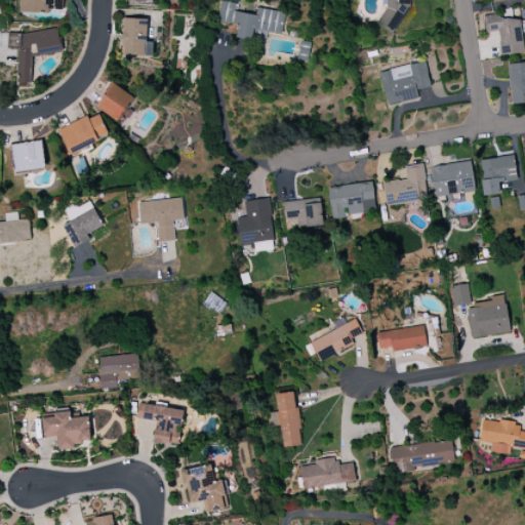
[(18,0),(18,12),(49,13),(49,10),(63,10),(63,0),(18,0)]
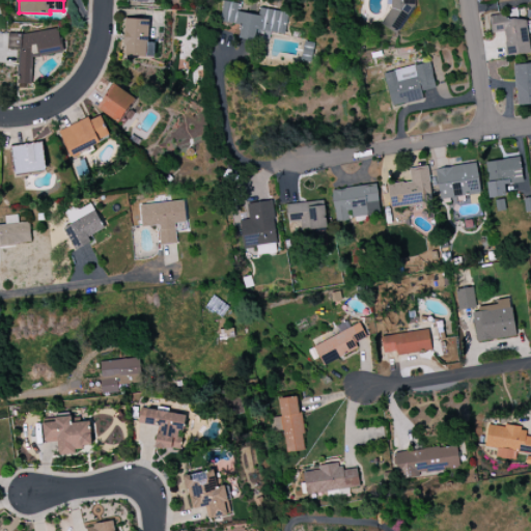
[(387,0),(392,12),(382,17),(388,32),(411,24),(406,7),(418,2),(417,0),(387,0)]
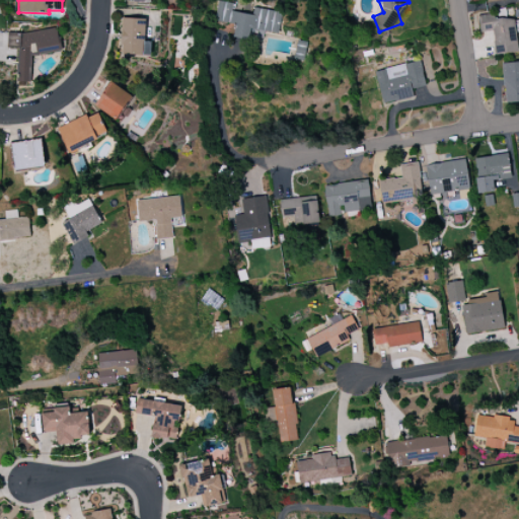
[(278,34),(281,13),(252,8),(251,15),(233,12),(234,4),(217,1),(214,21),(234,25),(232,36),(262,42),(264,32),(278,34)]
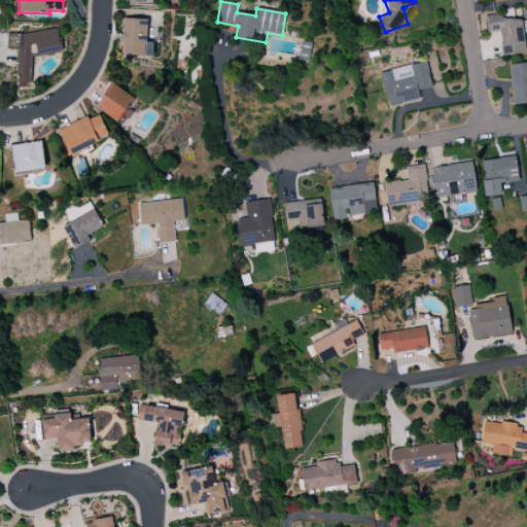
[(485,16),(487,33),(500,32),(503,57),(526,54),(522,19),(502,21),(501,14),(485,16)]
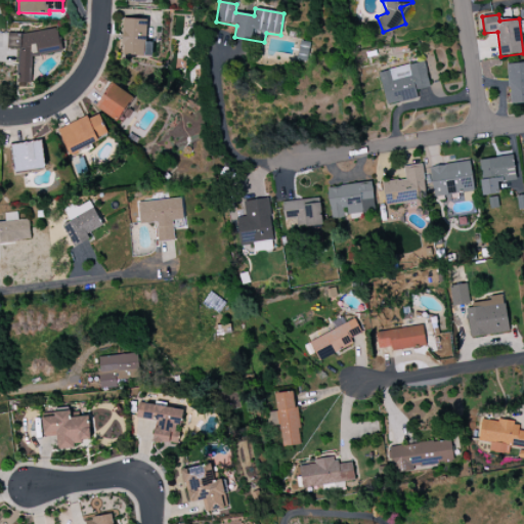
[(146,19),(123,18),(122,55),(144,56),(146,19)]
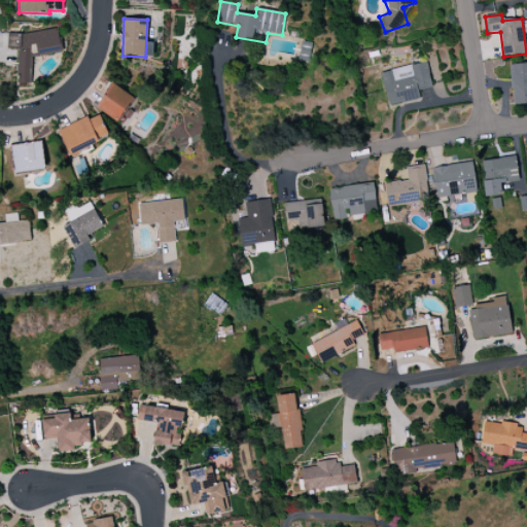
[(18,48),(18,83),(31,83),(31,55),(60,55),(60,32),(7,32),(7,48),(18,48)]
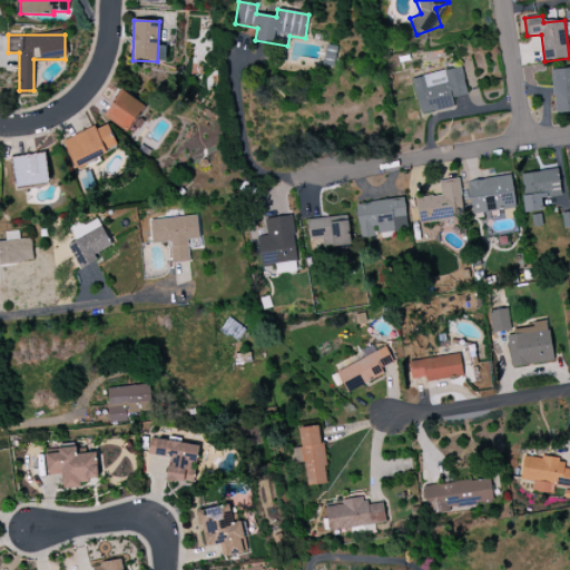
[(412,79),(420,115),(454,107),(452,98),(468,95),(461,67),(412,79)]
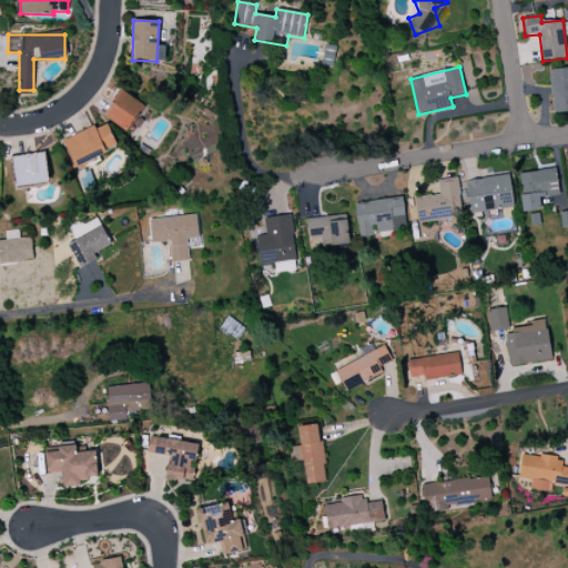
[(567,112),(567,68),(549,69),(551,113),(567,112)]
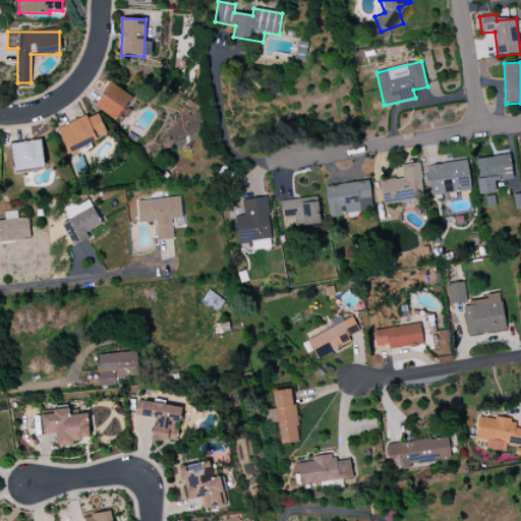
[(116,121),(132,98),(112,83),(96,107),(116,121)]
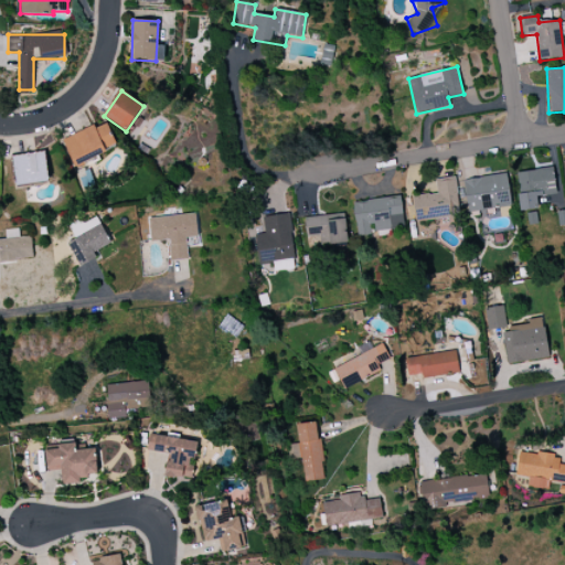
[(63,140),(74,167),(117,147),(105,121),(63,140)]
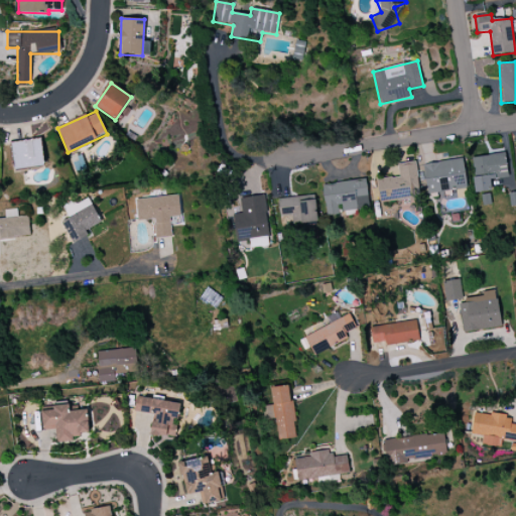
[(13,169),(43,166),(41,139),(11,142),(13,169)]
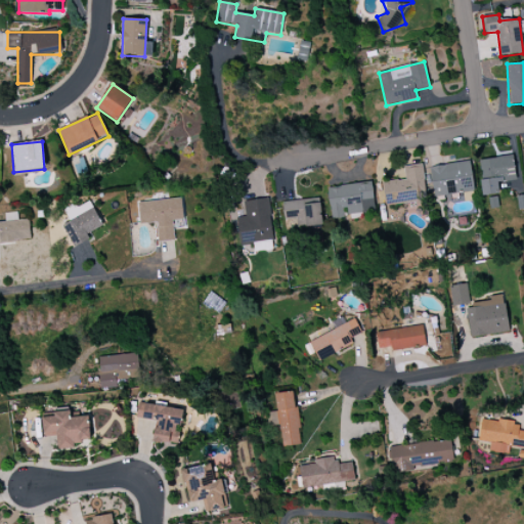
[(498,193),(497,182),(515,180),(512,157),(478,160),(482,195),(498,193)]
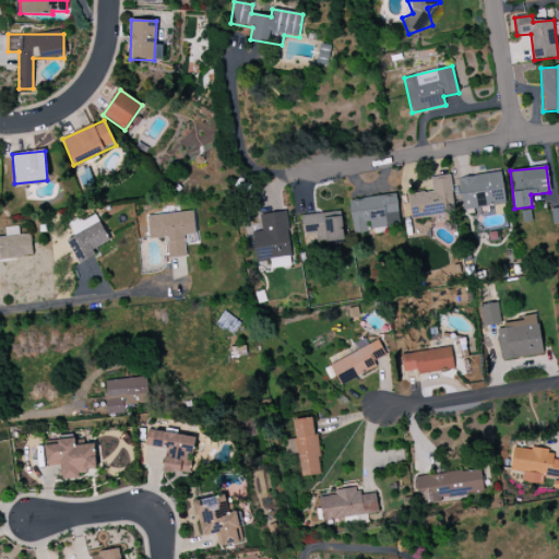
[(459,178),(463,211),(506,204),(501,173),(459,178)]
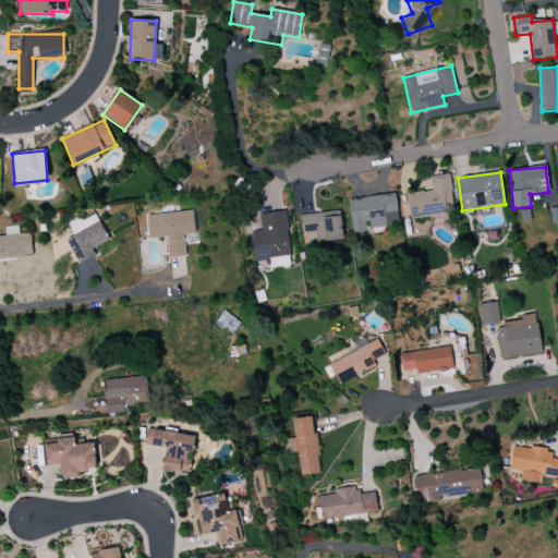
[(410,218),(453,214),(449,176),(429,178),(431,191),(407,194),(410,218)]
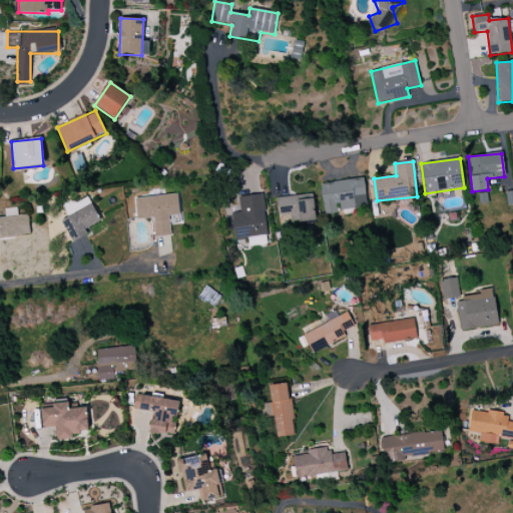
[(367,207),(365,179),(321,183),(324,214),(338,213),(338,209),(367,207)]
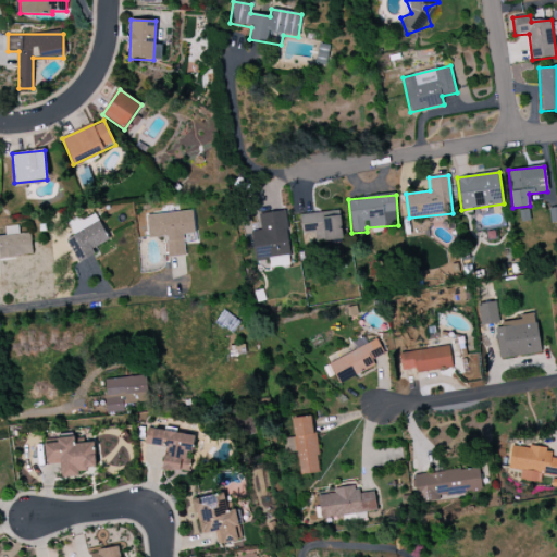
[(343,239),(339,210),(299,215),(304,245),(343,239)]
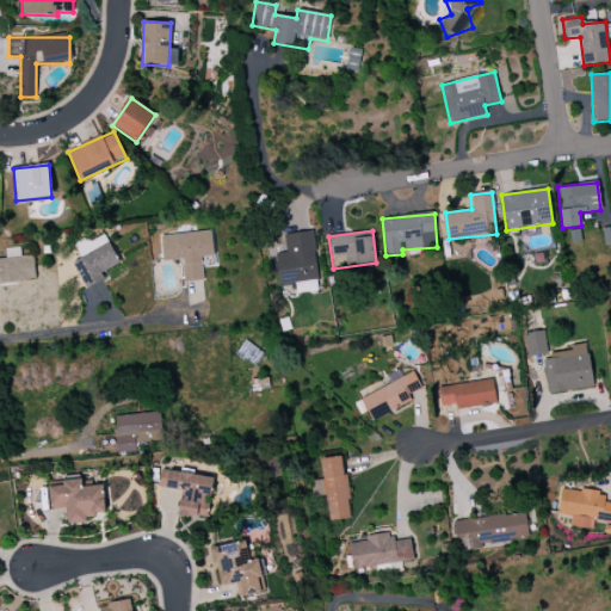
[(284,235),(285,253),(275,254),(279,285),(319,281),(313,232),(284,235)]
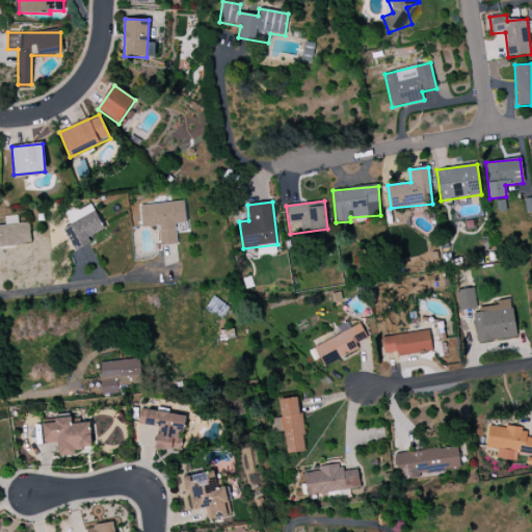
[(75,251),(91,243),(88,237),(103,231),(90,203),(65,215),(71,225),(64,229),(75,251)]
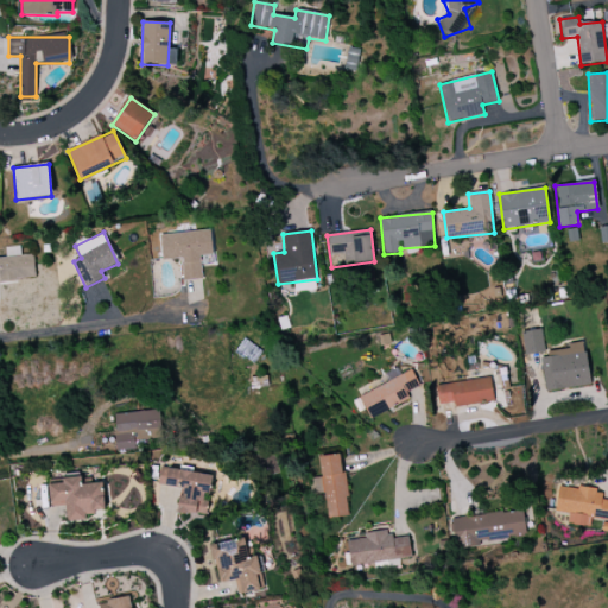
[(201,279),(200,255),(213,255),(210,232),(159,234),(160,260),(182,259),(183,280),(201,279)]
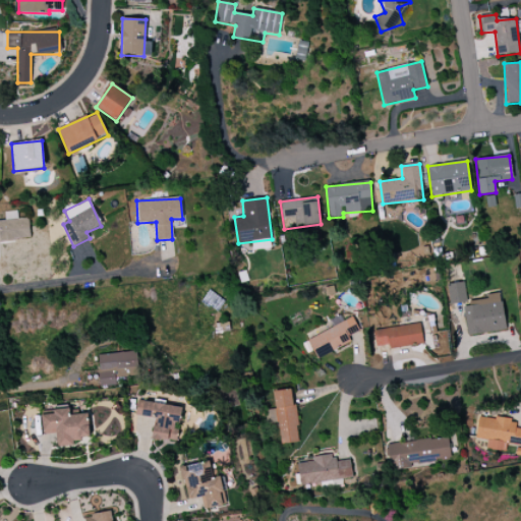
[(0,241),(31,238),(29,218),(17,219),(16,211),(3,213),(4,221),(0,221),(0,241)]
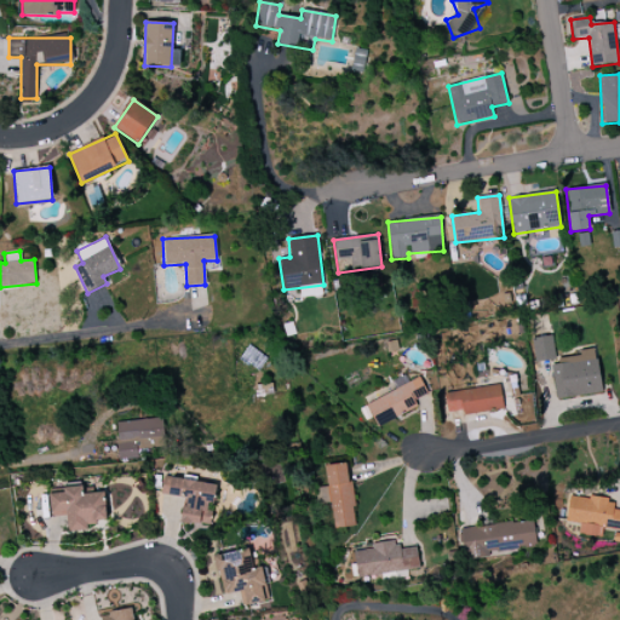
[(299,287),(302,298),(322,296),(321,285),(299,287)]
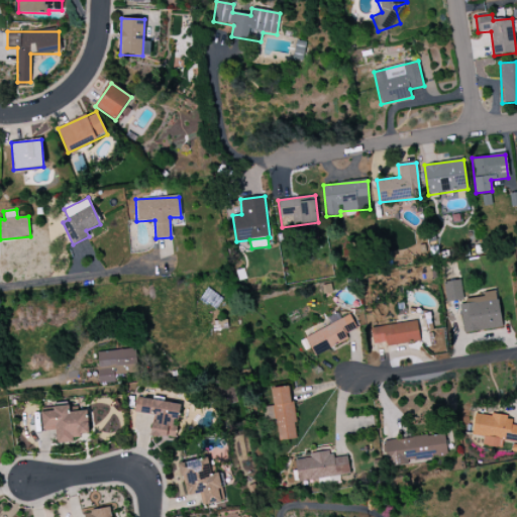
[(172,256),(171,238),(158,239),(159,257),(172,256)]
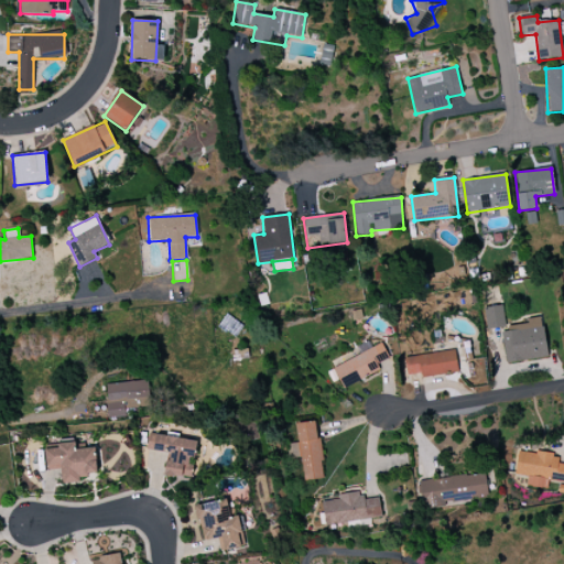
[(505,328),(502,306),(484,307),(486,328),(505,328)]
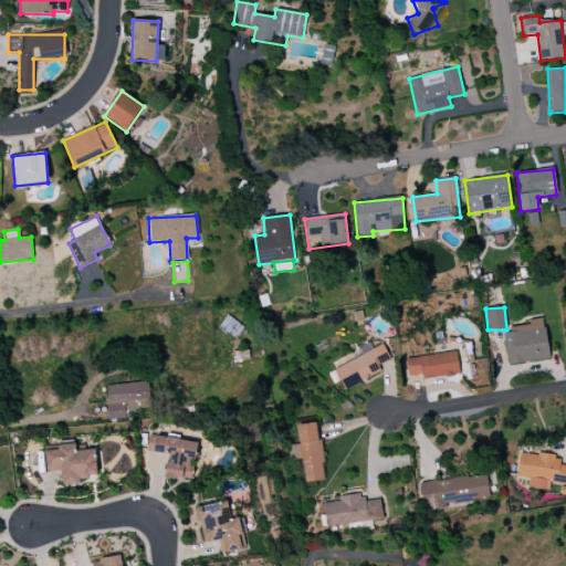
[(530,325),(502,329),(507,365),(549,358),(543,318),(528,321),(530,325)]
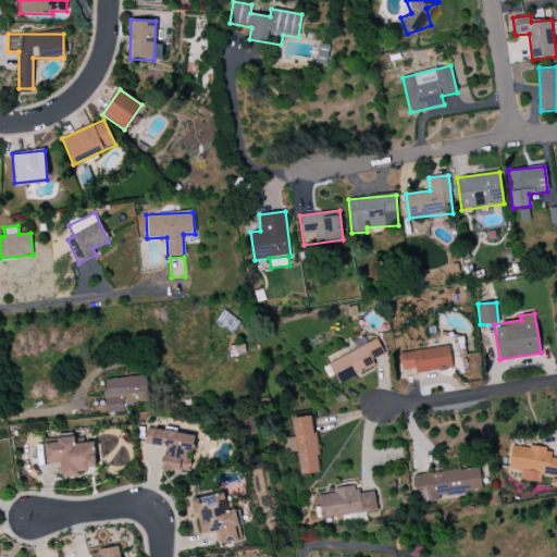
[(384,354),(378,339),(329,362),(338,384),(375,367),(372,360),(384,354)]
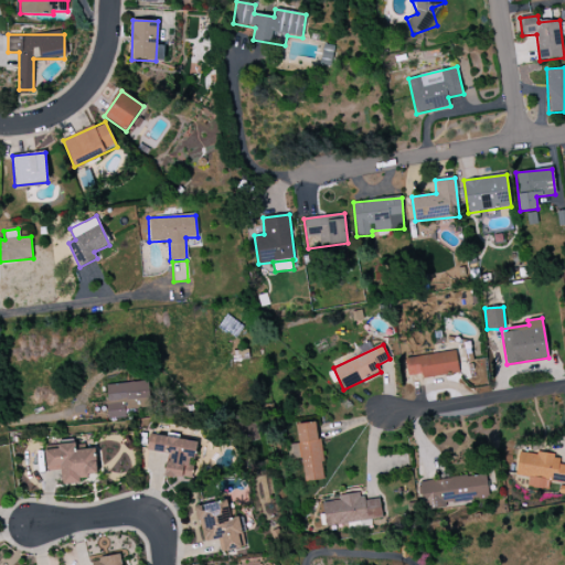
[(422,379),(459,373),(455,351),(405,359),(407,376),(420,374),(422,379)]
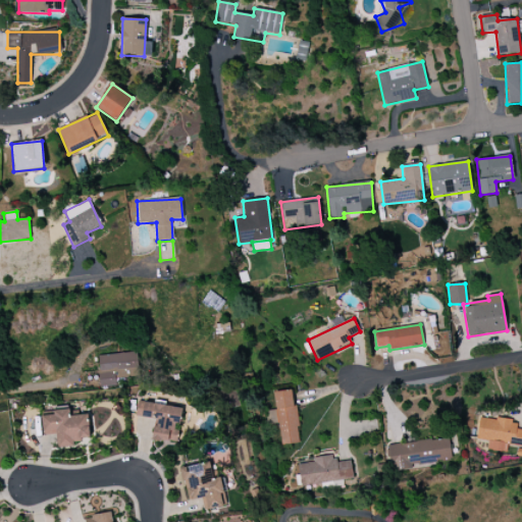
[(97,356),(99,387),(115,386),(114,378),(139,377),(138,353),(97,356)]
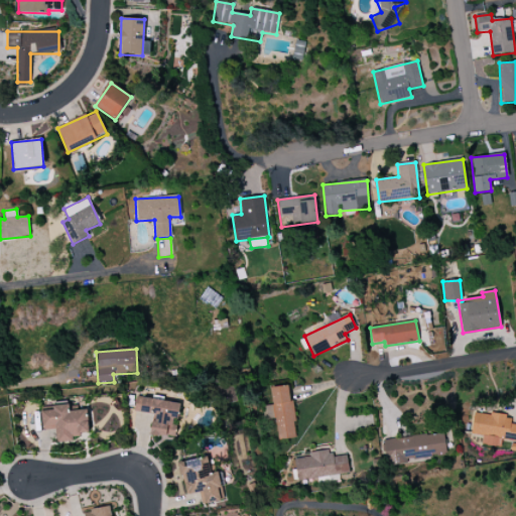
[(274,418),(277,440),(296,437),(289,385),(270,388),(272,405),(263,406),(265,419),(274,418)]
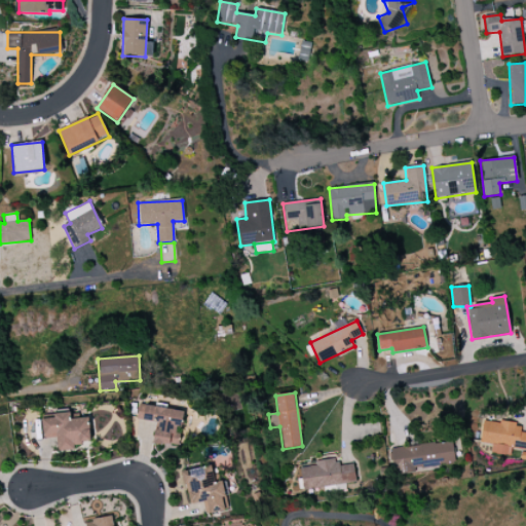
[(184,411),(140,405),(138,420),(156,423),(154,444),(178,447),(181,428),(184,411)]
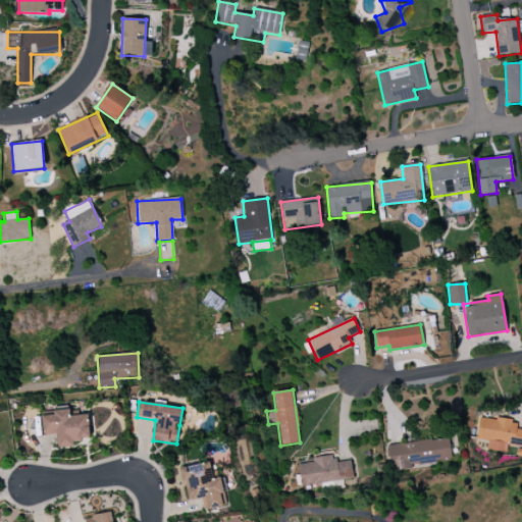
[(42,416),(44,434),(56,433),(58,446),(90,441),(87,414),(69,417),(68,409),(54,411),(55,414),(42,416)]
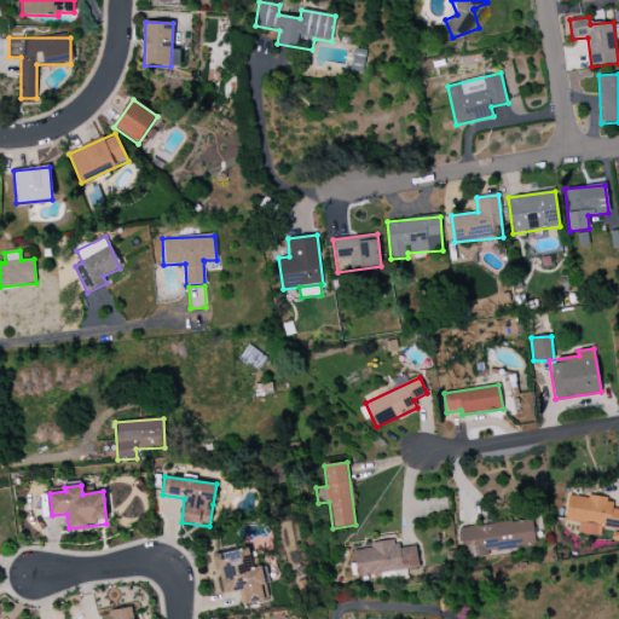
[(565,521),(579,524),(577,534),(600,537),(601,527),(618,530),(618,510),(612,509),(613,501),(568,495),(565,521)]
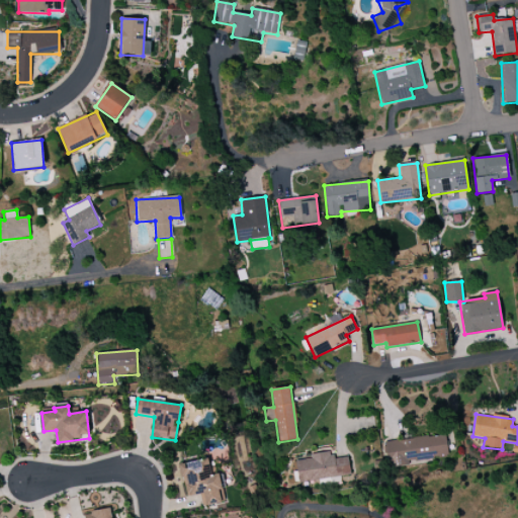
[(384,441),(386,466),(447,461),(445,435),(384,441)]
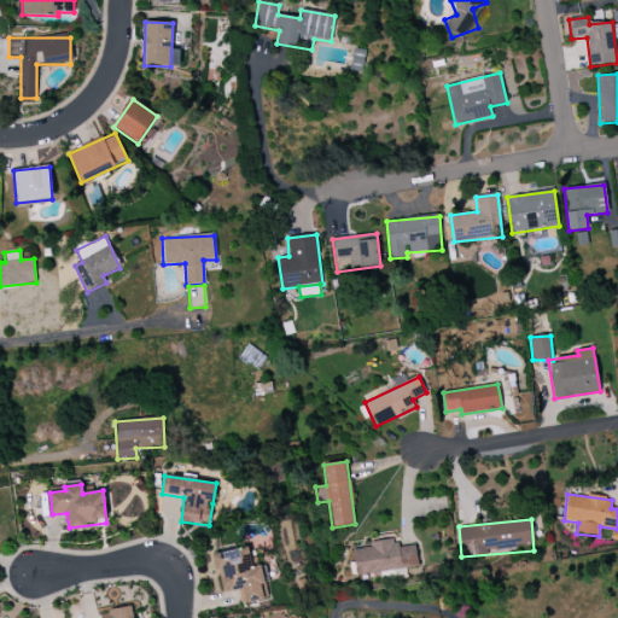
[(419,567),(415,546),(396,548),(395,538),(371,542),(371,548),(353,551),(356,577),(419,567)]
